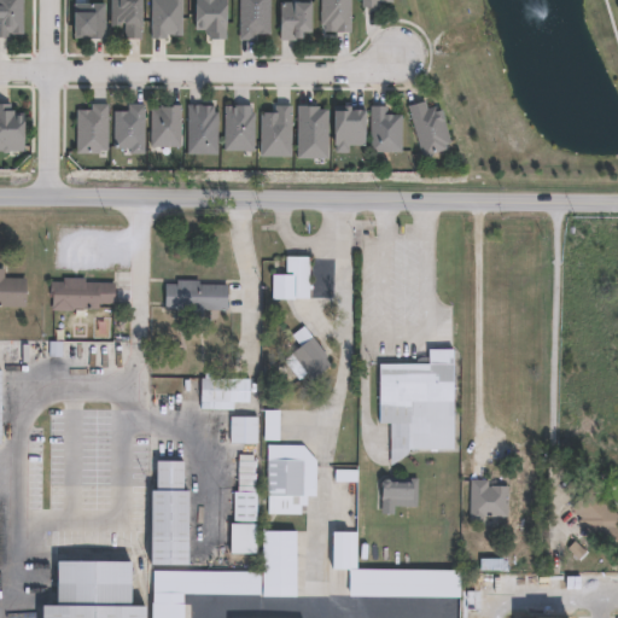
[(7,35),(0,35),(0,0),(21,0),(21,31),(7,30),(7,35)]
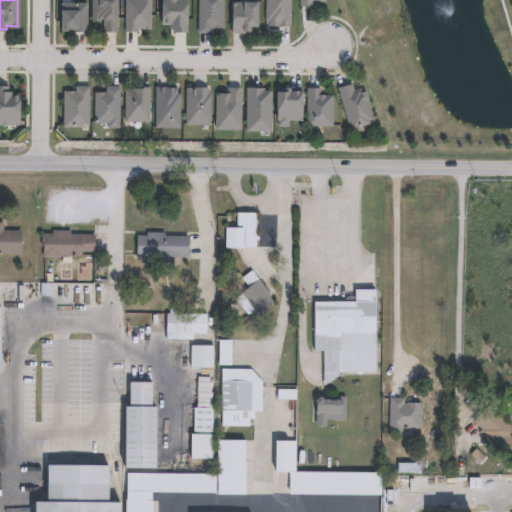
[(119,0),(119,17),(116,17),(116,30),(101,30),(102,17),(100,17),(100,20),(90,20),(90,0),(119,0)]
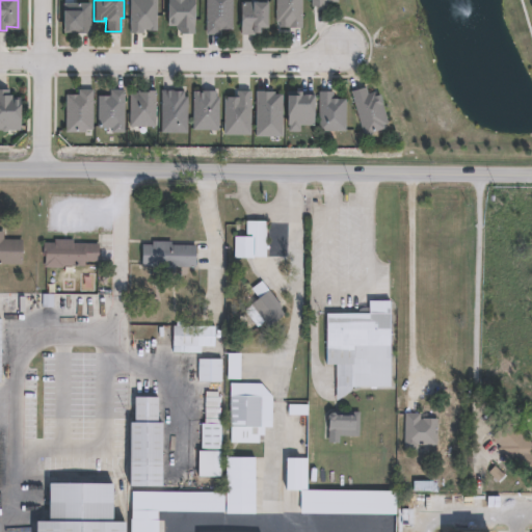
[(157,0),(157,32),(145,31),(145,34),(132,34),(132,0),(157,0)]
